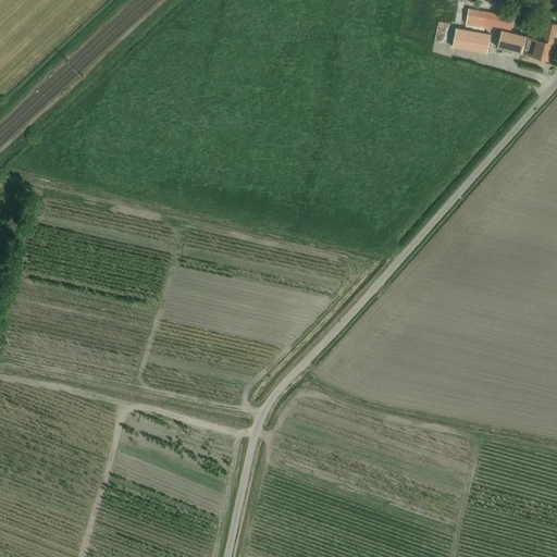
[(468,9),(465,24),(470,25),(490,28),(491,27),(504,29),(504,27),(510,28),(514,12),(504,10),(503,15),(482,11),(468,9)]
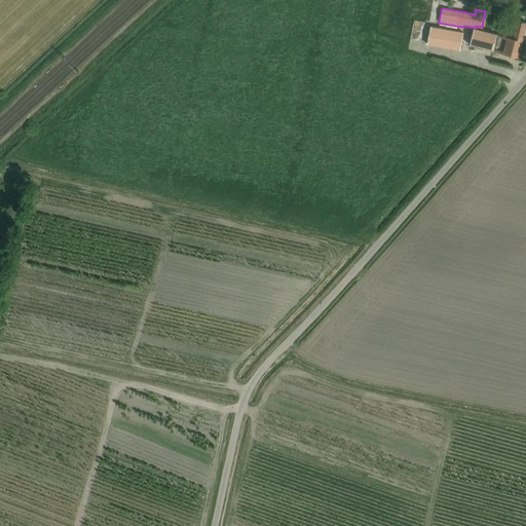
[(387,17),(386,25),(406,28),(408,21),(387,17)]
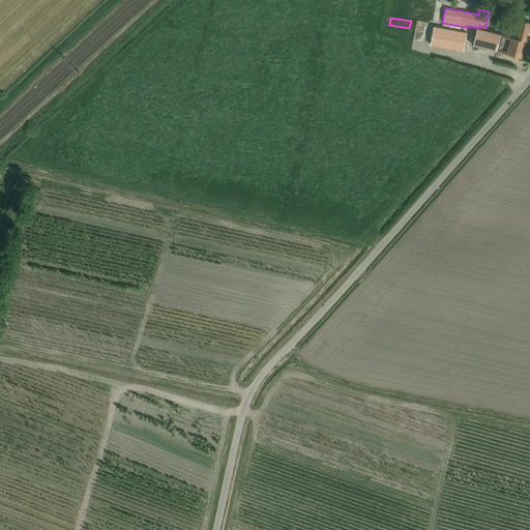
[(508,36),(526,40),(529,23),(529,22),(519,20),(517,27),(510,25),(508,36)]
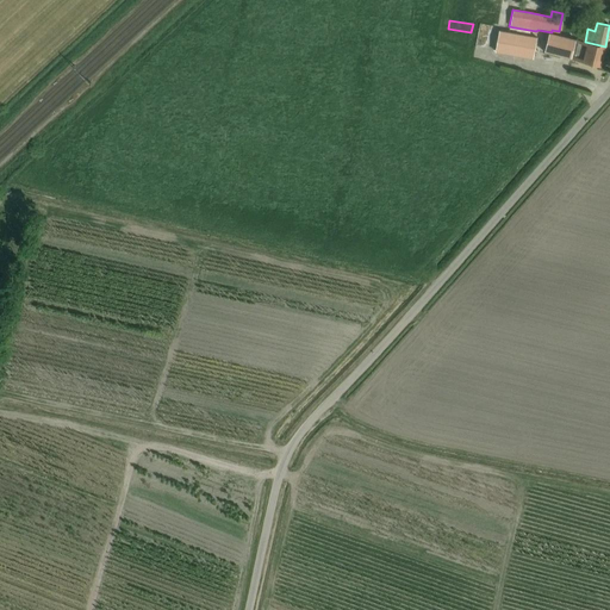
[(499,30),(495,51),(514,55),(517,33),(514,33),(499,30)]
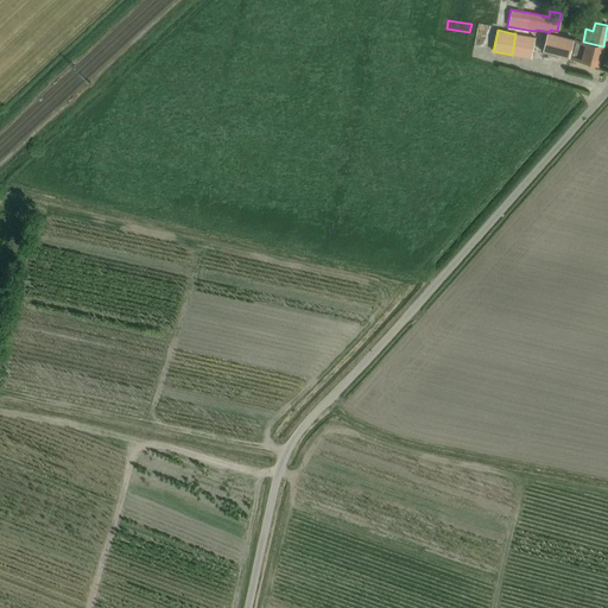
[(575,39),(559,36),(546,32),(542,51),(599,65),(603,46),(583,42),(574,39),(575,39)]
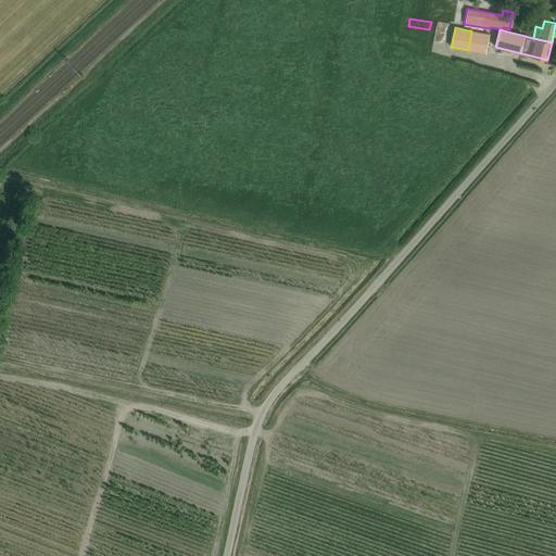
[(418,32),(417,40),(429,40),(429,32),(418,32)]
